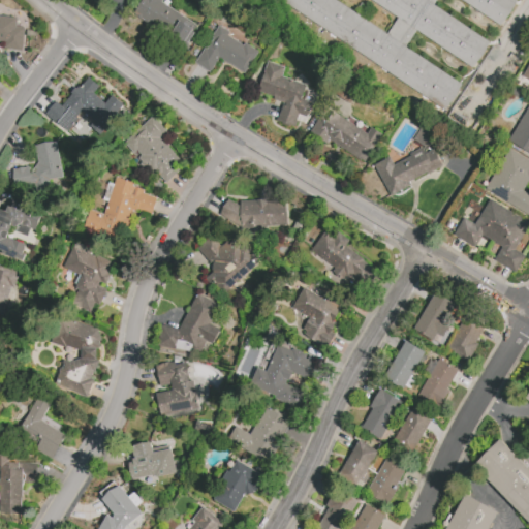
[(143,0),(163,0),(162,2),(197,26),(183,49),(132,14),(143,0)]
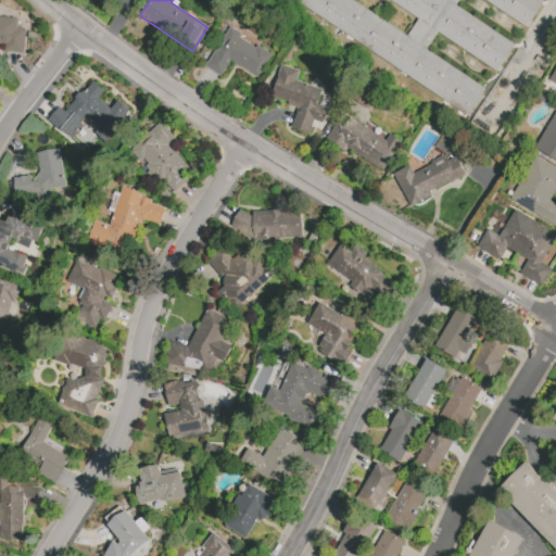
[(427,50),(485,89),(478,104),(466,117),(292,0),(543,0),(545,1),(538,16),(526,28),(483,0),(458,0),(455,5),(516,45),(509,60),(497,73),(438,33),(427,50)]
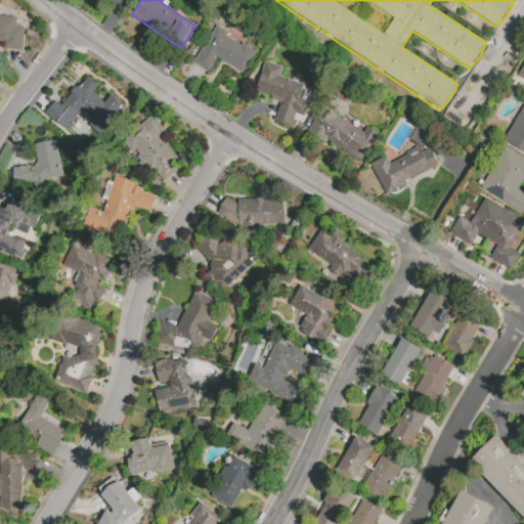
[(0,15),(18,18),(17,27),(26,28),(23,50),(4,48),(5,42),(0,41),(0,15)]
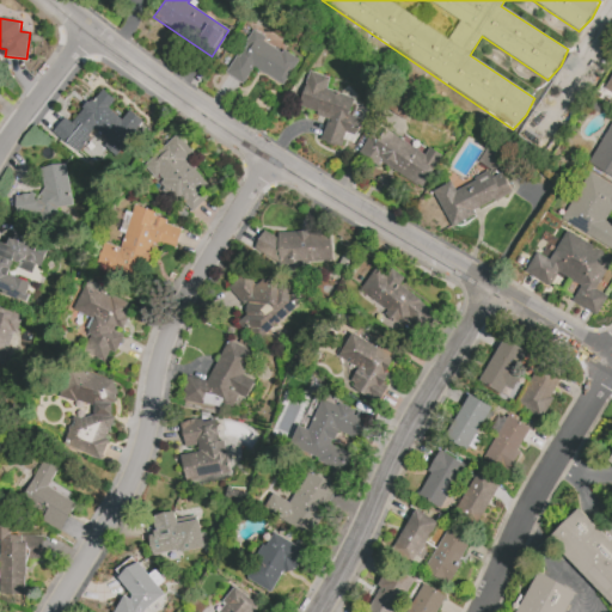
[(255,30),(267,38),(264,41),(282,53),(285,50),(300,61),(282,87),(255,68),(243,85),(225,73),(238,55),(240,56),(249,44),(245,43),(255,30)]
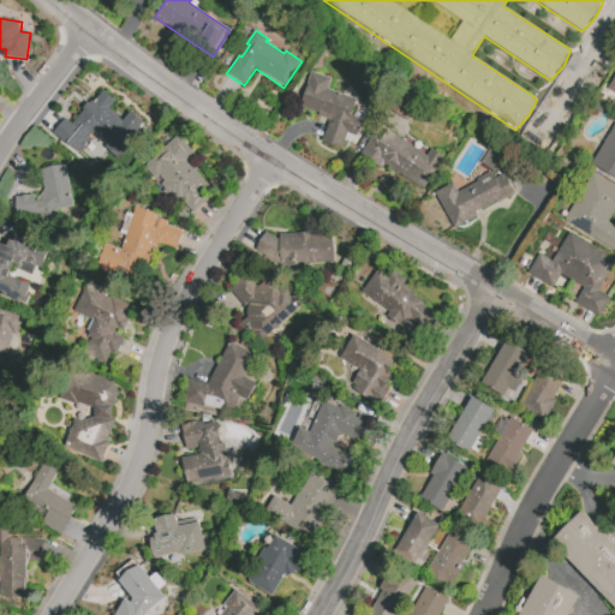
[(357,100),(351,115),(366,121),(360,137),(348,133),(344,148),(322,141),(323,137),(324,137),(330,120),(320,117),(321,113),(300,106),(312,72),(333,78),(329,89),(357,100)]
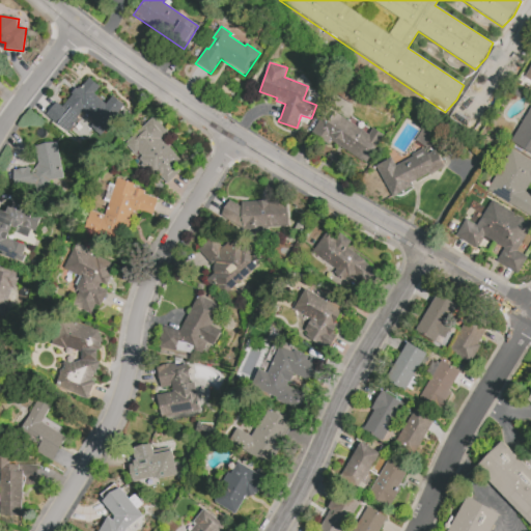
[(95,121),(83,111),(79,115),(65,104),(74,94),(73,93),(80,85),(82,87),(89,78),(101,87),(94,94),(107,105),(113,96),(126,105),(104,136),(91,127),(95,121)]
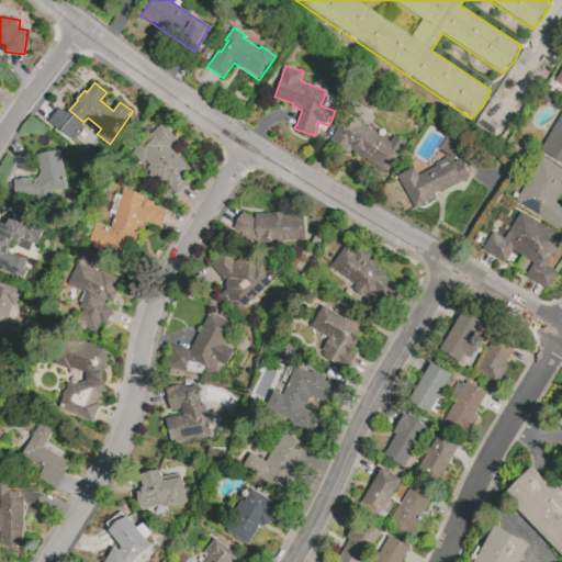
[(407,144),(386,173),(349,147),(341,157),(321,143),(344,110),(390,142),(394,136),(407,144)]
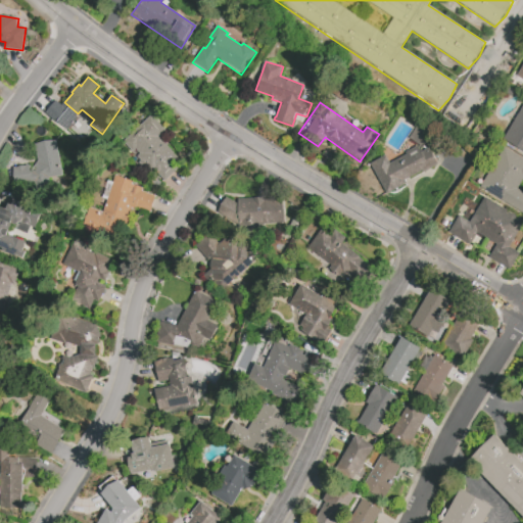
[(522,105),(522,152),(503,140),(522,105)]
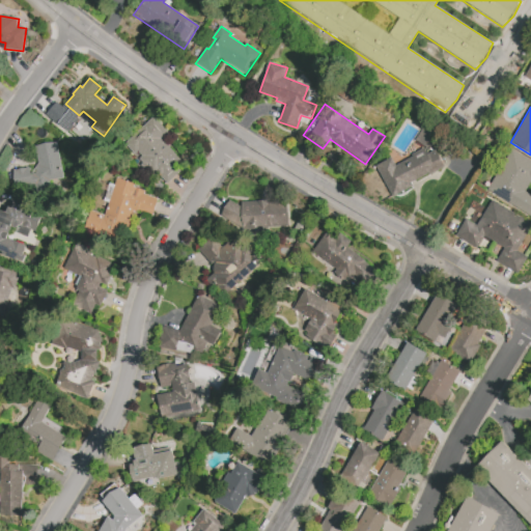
[(155,116),(169,133),(163,138),(171,146),(170,147),(183,162),(178,166),(182,170),(167,185),(157,173),(155,176),(150,172),(148,174),(140,165),(142,163),(139,159),(141,157),(137,151),(134,155),(124,144),(155,116)]
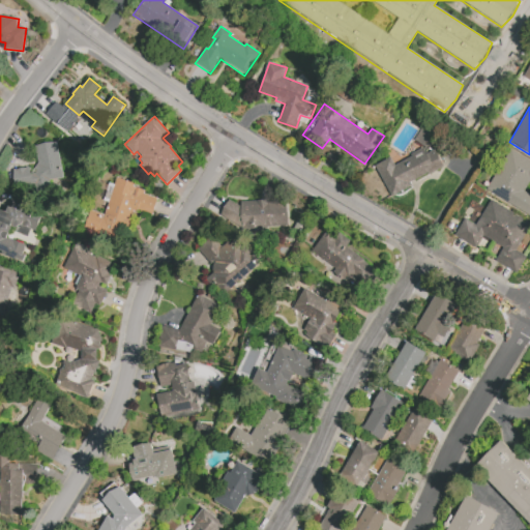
[(57,142),(63,178),(41,181),(35,146),(57,142)]
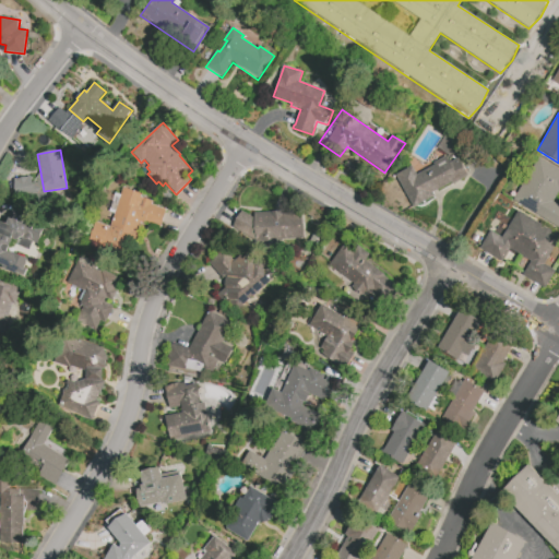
[(459,158),(470,176),(452,186),(451,182),(432,193),(433,197),(414,207),(395,175),(412,166),(417,175),(436,165),(435,163),(447,156),(451,163),(459,158)]
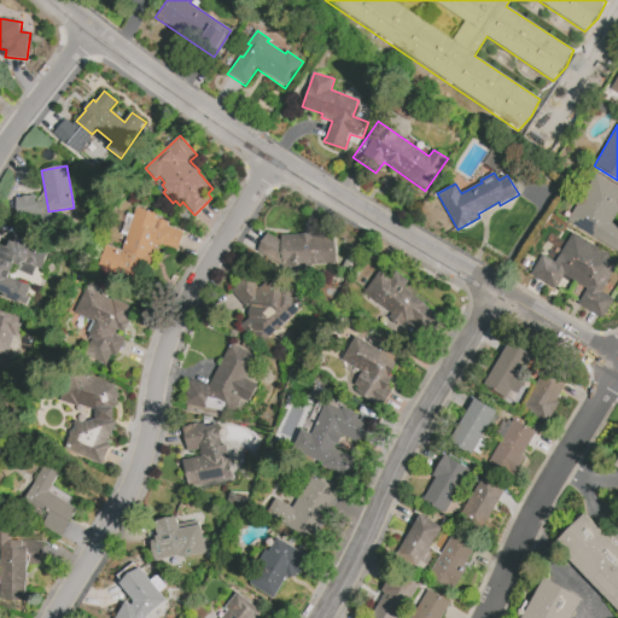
[(617,186),(617,211),(612,222),(617,226),(617,252),(567,221),(596,174),(617,186)]
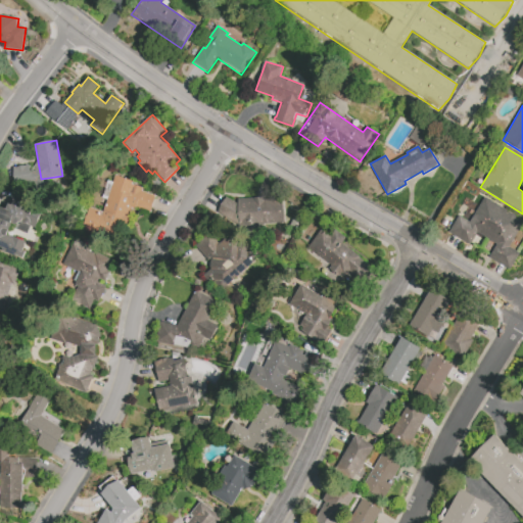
[(114,175),(133,181),(132,185),(143,188),(142,191),(156,196),(153,207),(138,202),(136,210),(131,208),(125,228),(110,224),(106,236),(82,228),(88,207),(102,212),(106,200),(100,198),(106,180),(112,182),(114,175)]
